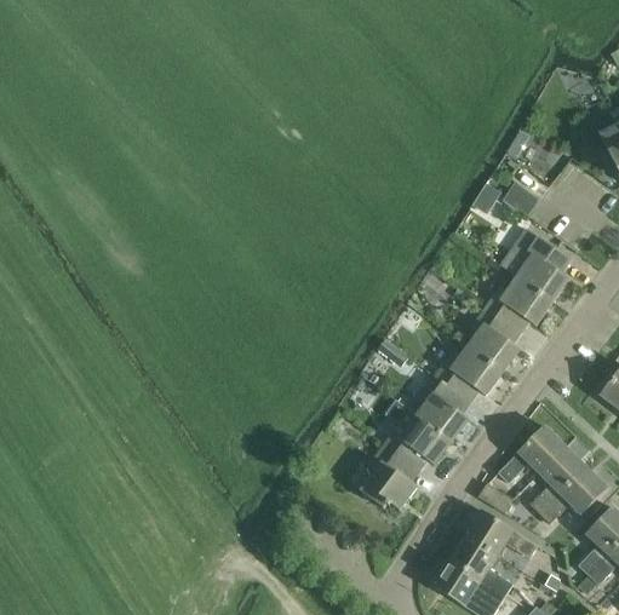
[(618,122),(599,133),(618,172),(618,122)]
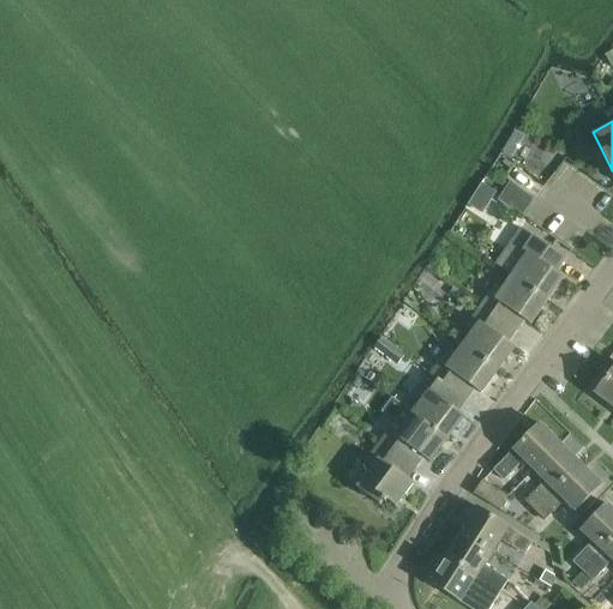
[(533,197),(510,179),(497,198),(514,207),(515,206),(523,212),(528,205),(533,197)]
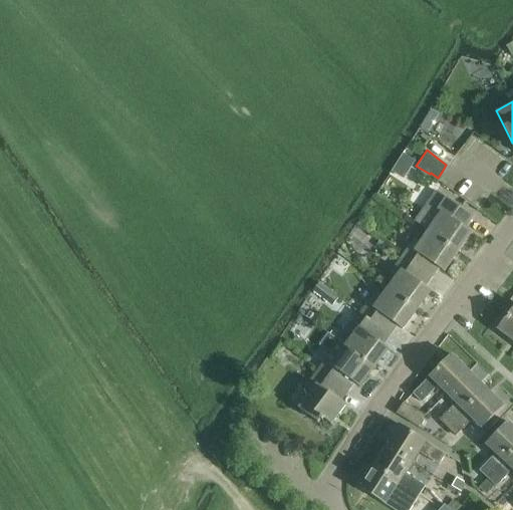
[(414,159),(401,151),(390,169),(402,177),(414,159)]
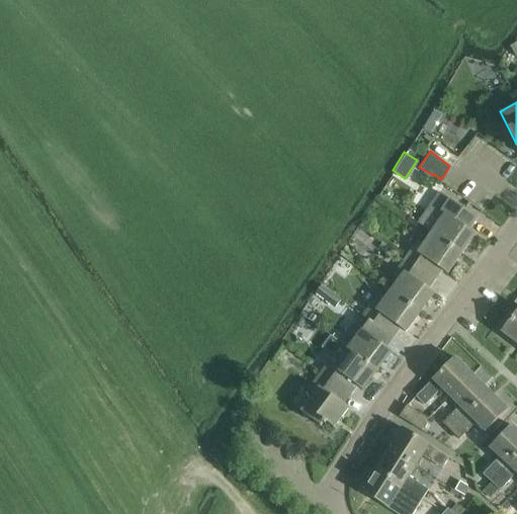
[(437,191),(417,221),(431,231),(460,251),(475,232),(468,228),(476,218),(445,196),(437,191)]
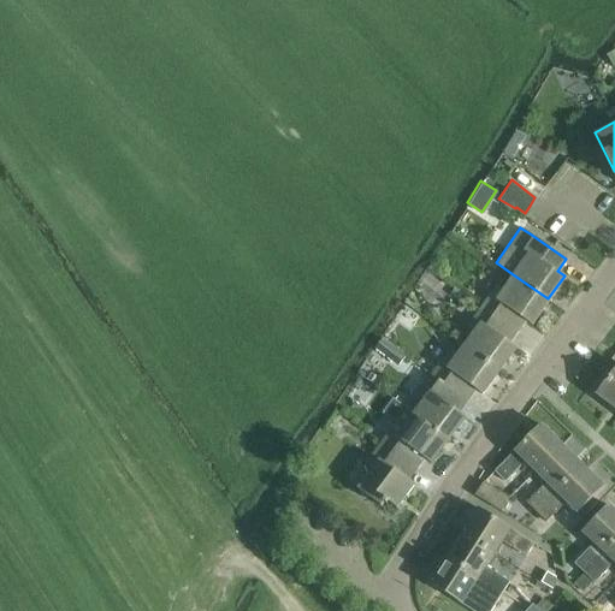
[(443,277),(429,267),(418,280),(433,292),(443,277)]
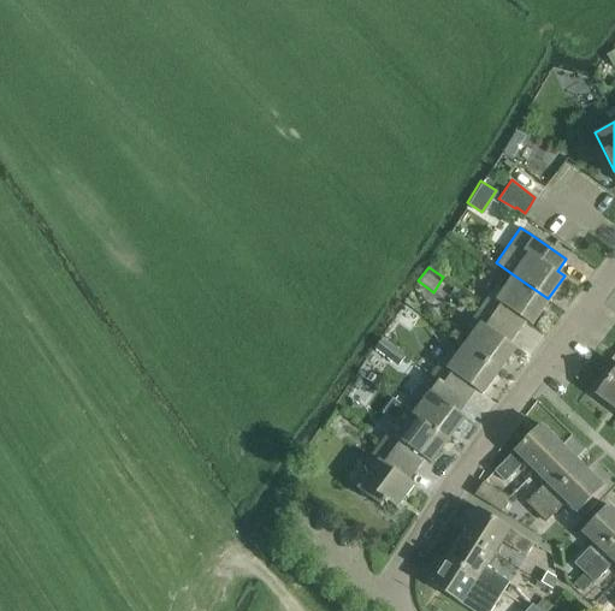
[(548,298),(513,274),(503,288),(496,283),(482,304),(516,328),(525,318),(532,322),(548,298)]
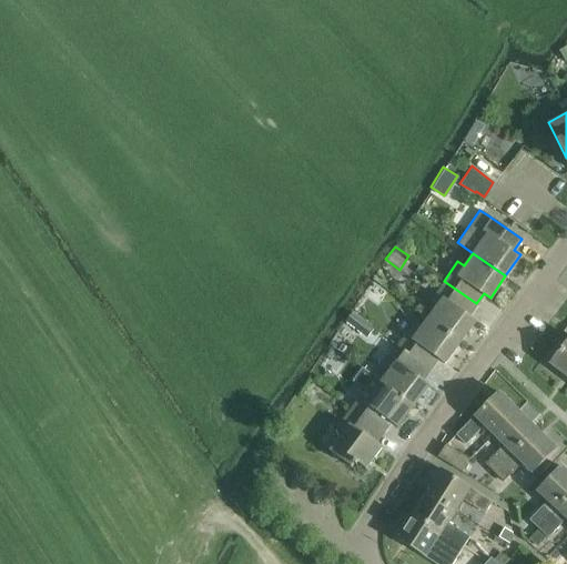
[(476,303),(444,281),(429,301),(436,305),(427,316),(459,340),(476,319),(469,314),(476,303)]
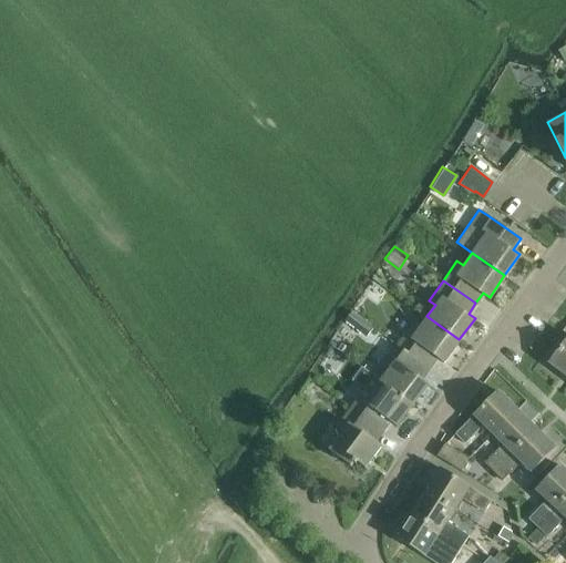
[(373,325),(352,309),(346,318),(366,335),(373,325)]
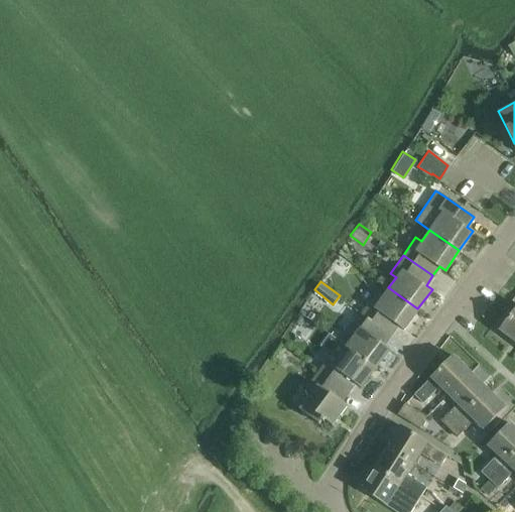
[(417,308),(388,287),(381,298),(375,294),(362,312),(390,334),(398,324),(403,329),(417,308)]
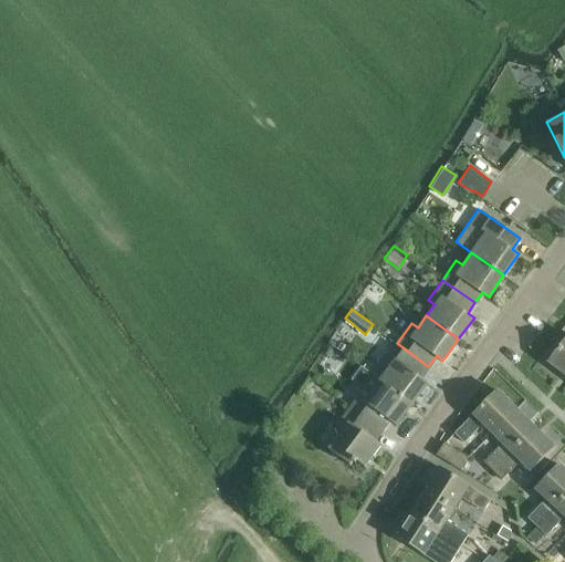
[(348,349),(357,334),(345,326),(335,342),(348,349)]
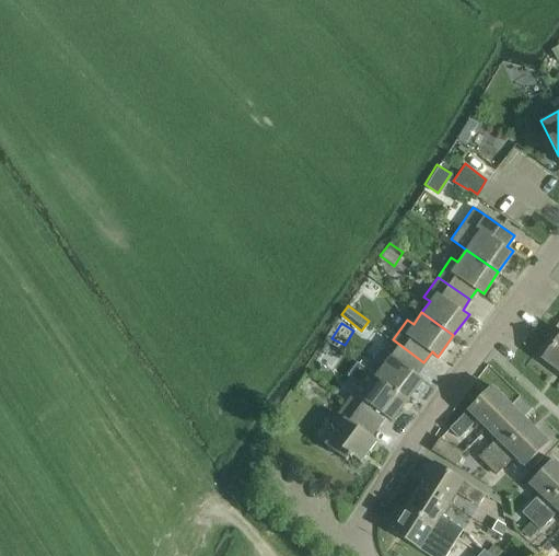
[(558,369),(558,334),(543,357),(558,369)]
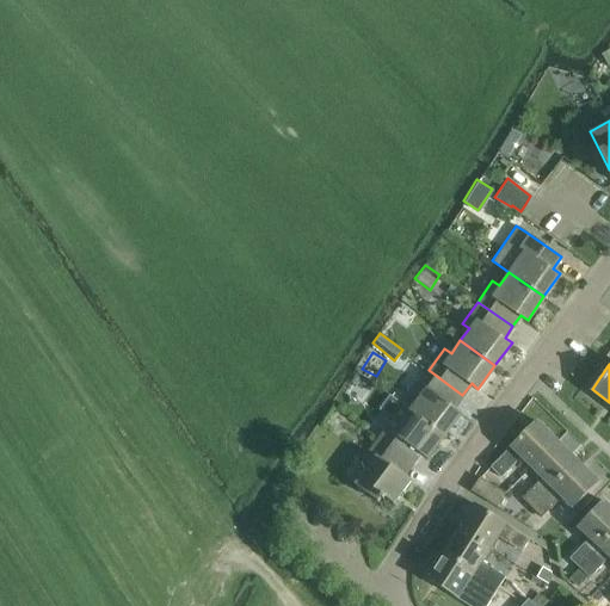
[(462,395),(429,370),(402,403),(444,434),(461,410),(455,406),(462,395)]
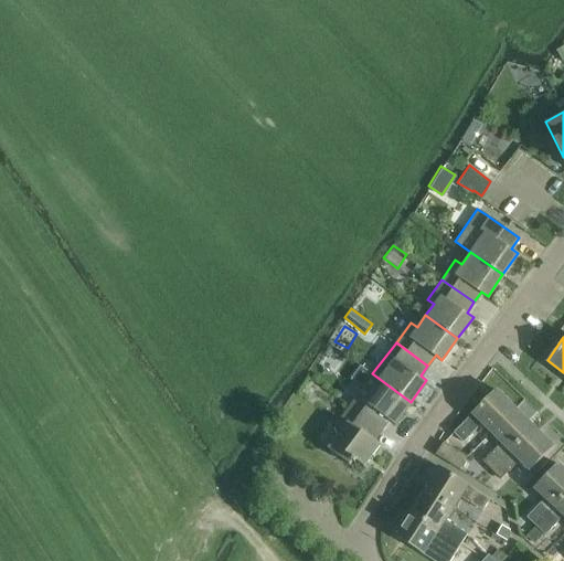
[(320,366),(338,378),(349,362),(331,350),(320,366)]
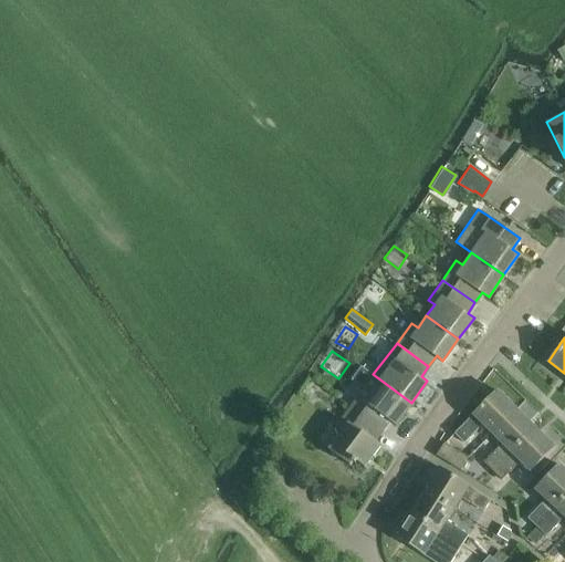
[(362,365),(353,376),(365,385),(349,405),(382,429),(389,419),(395,424),(411,403),(373,374),(362,365)]
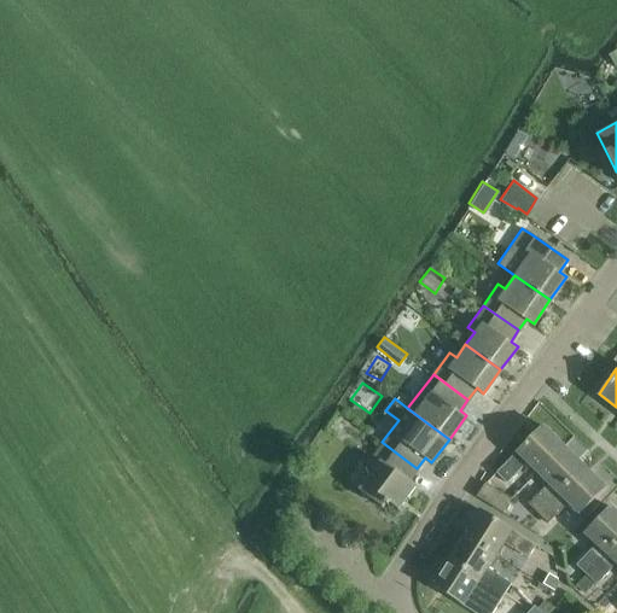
[(536,471),(563,444),(541,422),(516,450),(495,471),(506,480),(527,460),(536,471)]
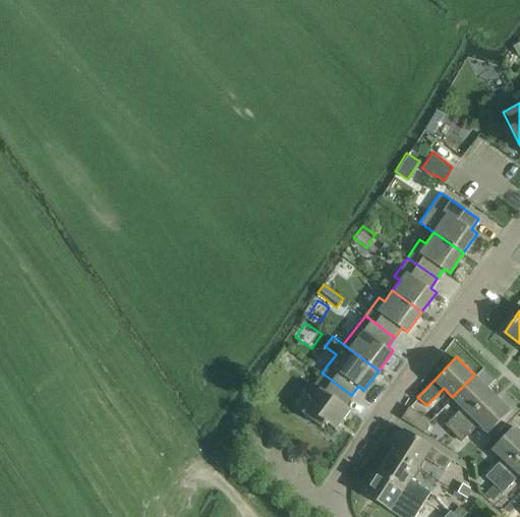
[(351,395),(322,372),(308,391),(313,395),(301,411),(322,426),(324,422),(327,424),(328,422),(335,428),(350,408),(344,404),(351,395)]
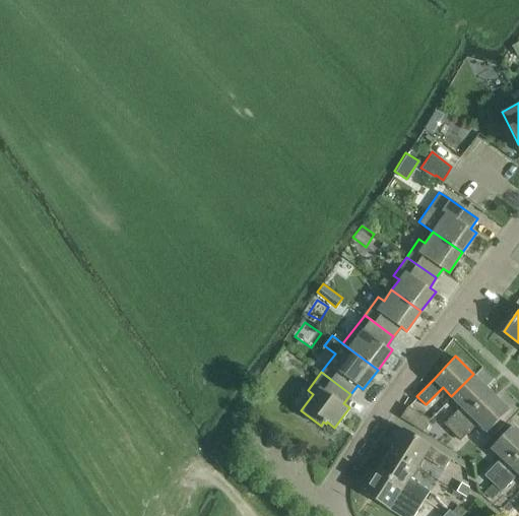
[(452,431),(491,391),(473,374),(451,396),(460,405),(443,423),(452,431)]
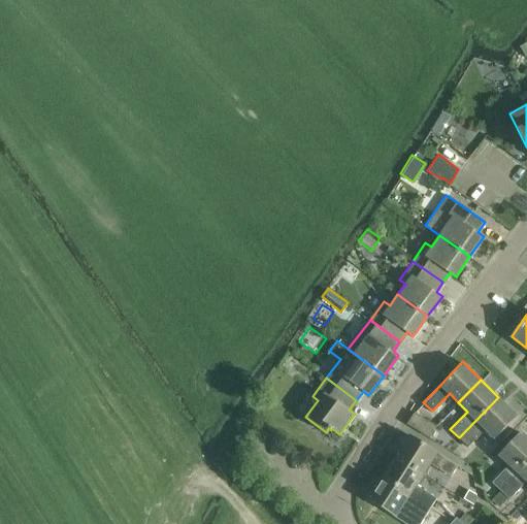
[(498,397),(459,437),(467,446),(485,428),(494,437),(517,415),(498,397)]
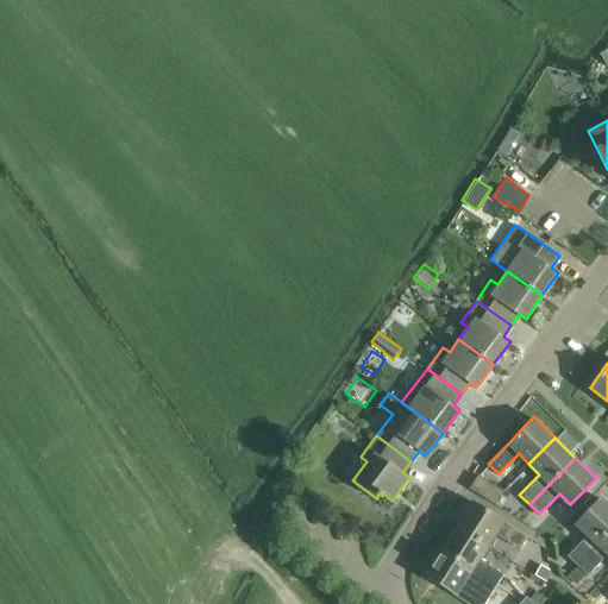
[(494,503),(502,490),(477,473),(469,486),(494,503)]
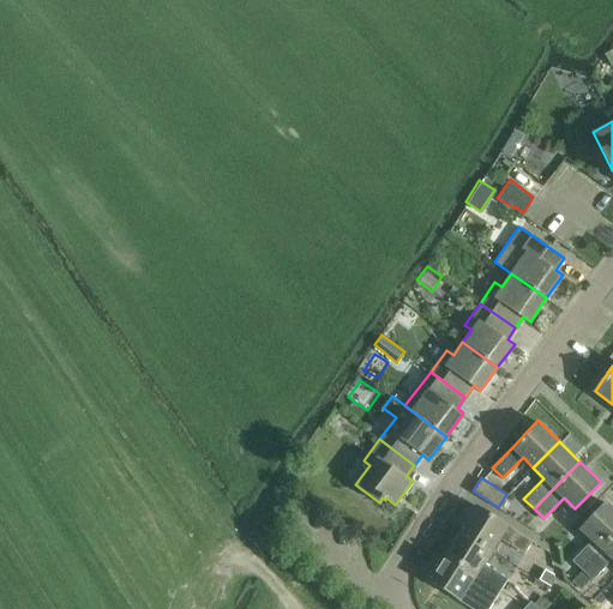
[(592,538),(571,559),(582,568),(612,535),(612,507),(605,500),(601,505),(596,499),(580,517),(584,522),(580,528),(592,538)]
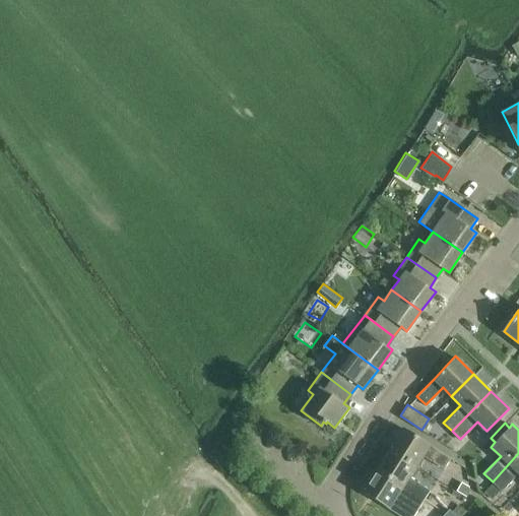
[(389,448),(415,465),(423,455),(443,467),(450,457),(430,444),(403,427),(389,448)]
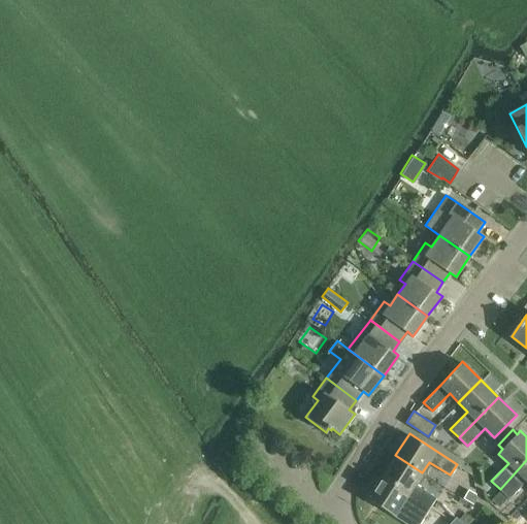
[(416,484),(422,472),(395,455),(382,477),(429,506),(436,497),(416,484)]
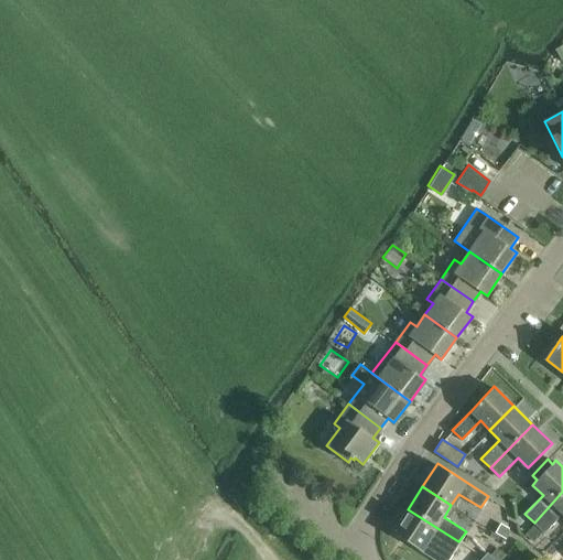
[(562,514),(562,492),(534,523),(543,531),(561,513),(562,514)]
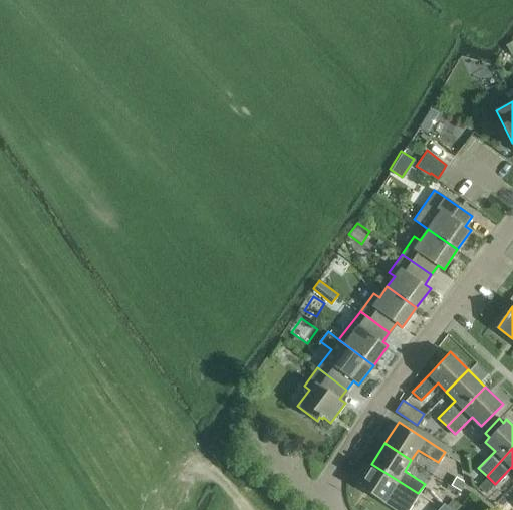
[(371,464),(358,485),(397,509),(407,509),(418,493),(371,464)]
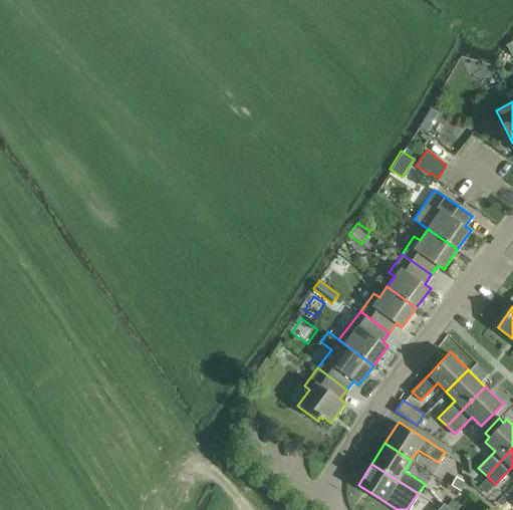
[(457,474),(451,483),(461,489),(465,483),(464,479),(457,474)]
